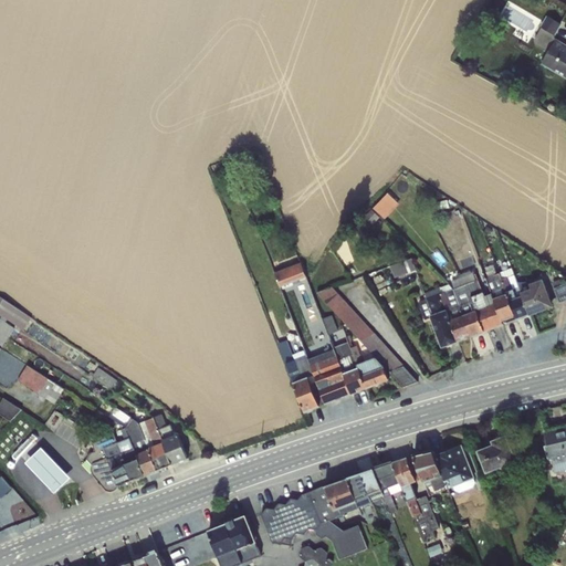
[(547,31),(541,41),(542,48),(548,52),(541,64),(565,79),(565,43),(555,38),(554,35),(547,31)]
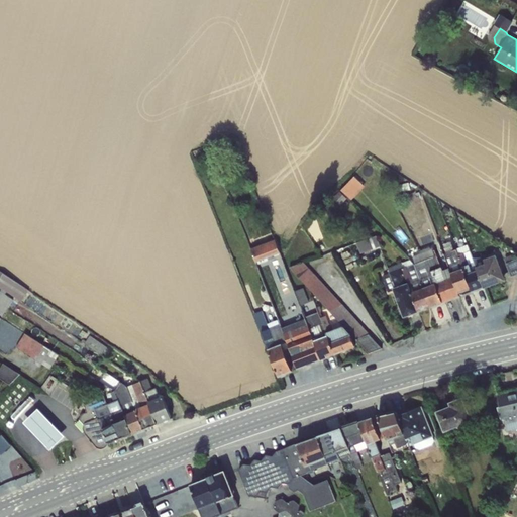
[(354,199),(368,184),(355,174),(342,188),(354,199)]
